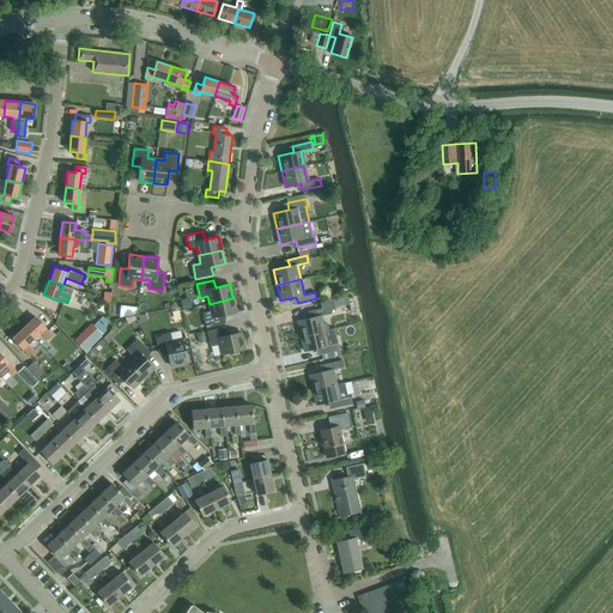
[(353,297),(347,298),(337,299),(329,302),(329,307),(311,310),(313,317),(297,321),(301,337),(328,329),(326,323),(322,325),(320,316),(332,314),(331,309),(349,304),(351,311),(356,310),(354,307),(360,304),(358,296),(353,297)]
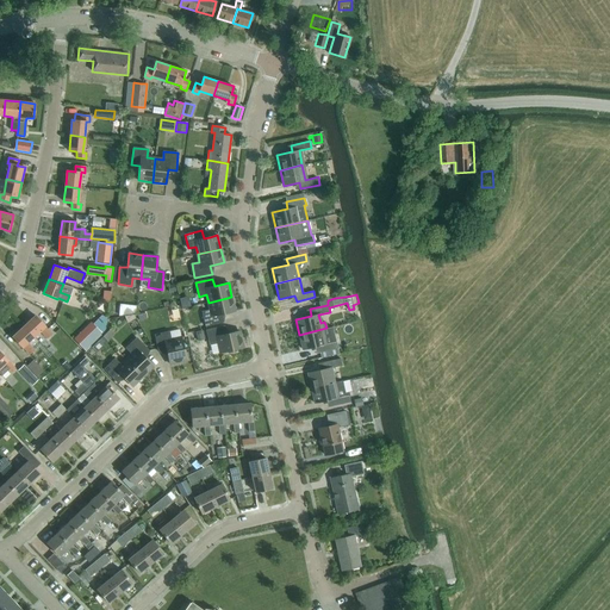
[(235,311),(231,297),(209,303),(210,310),(203,312),(206,325),(210,325),(223,322),(221,313),(235,311)]
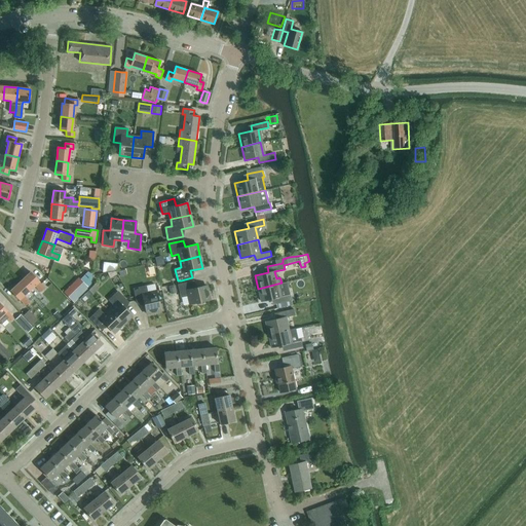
[(39,282),(30,272),(21,282),(30,291),(35,286),(41,292),(44,289),(39,282)]
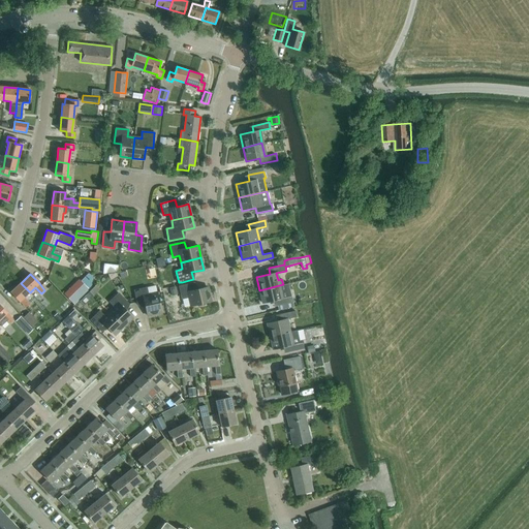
[(90,290),(80,279),(64,294),(74,305),(85,294),(89,290),(90,290)]
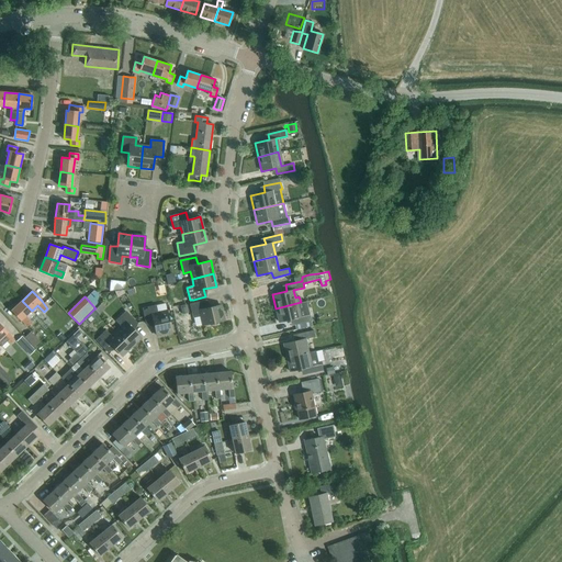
[(25,316),(32,311),(22,301),(11,311),(21,321),(22,321),(27,327),(32,323),(25,316)]
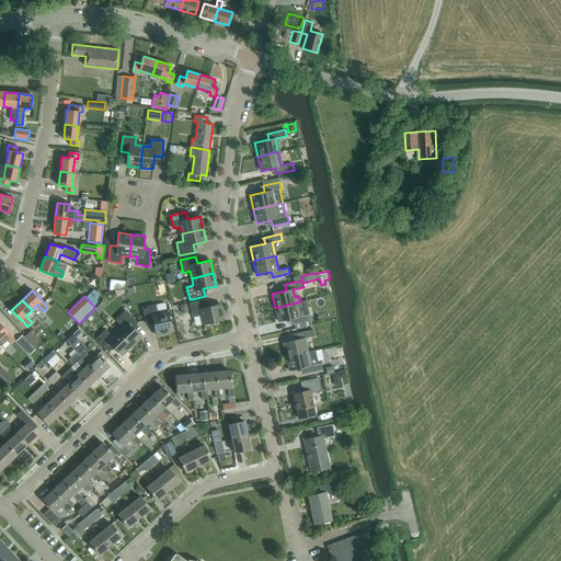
[(217,323),(217,321),(224,319),(220,305),(207,307),(206,300),(193,304),(190,304),(193,317),(201,315),(203,324),(209,322),(209,324),(217,323)]
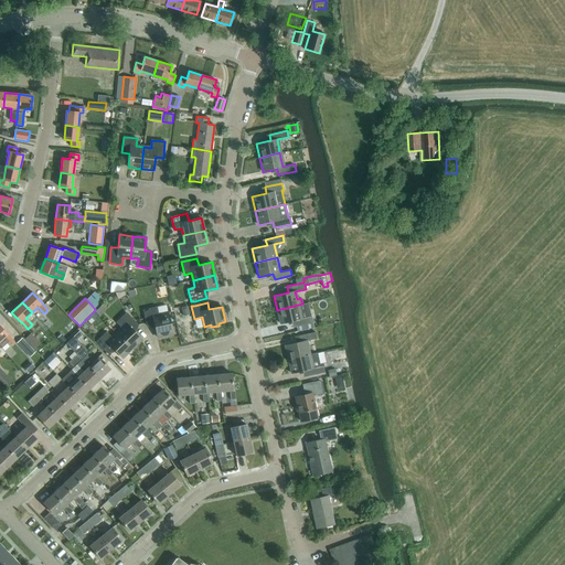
[(295,320),(296,327),(312,322),(311,316),(301,318),(299,311),(304,310),(302,304),(277,310),(280,323),(291,321),(295,320)]
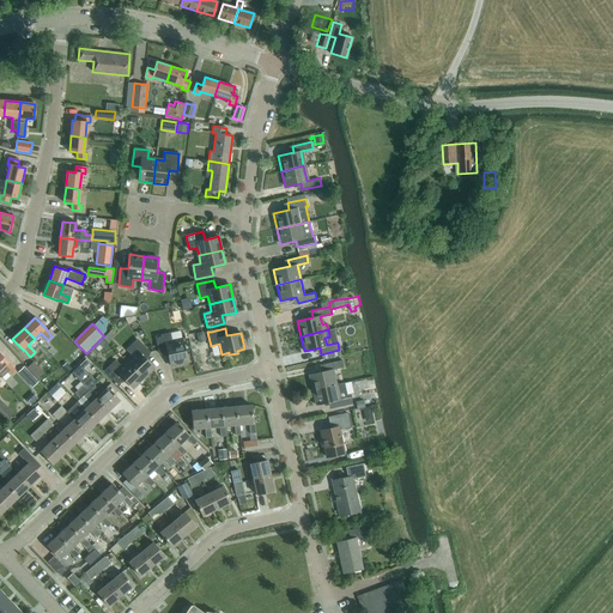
[(70,341),(61,332),(56,337),(65,346),(70,341)]
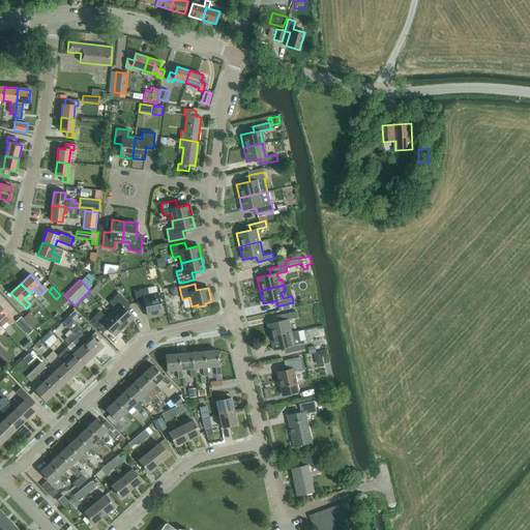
[(147,288),(135,291),(138,305),(145,304),(148,317),(162,314),(157,293),(148,295),(147,288)]
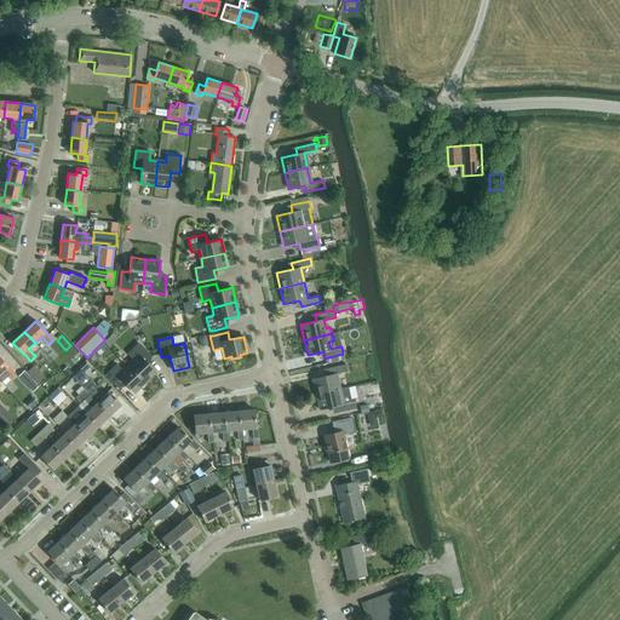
[(104,351),(110,346),(104,340),(99,345),(104,351)]
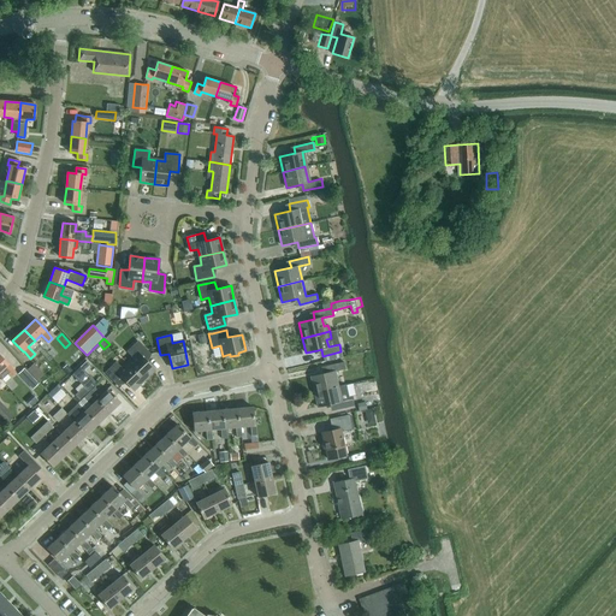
[(134,357),(128,362),(144,380),(154,371),(144,360),(150,354),(138,342),(128,351),(134,357)]
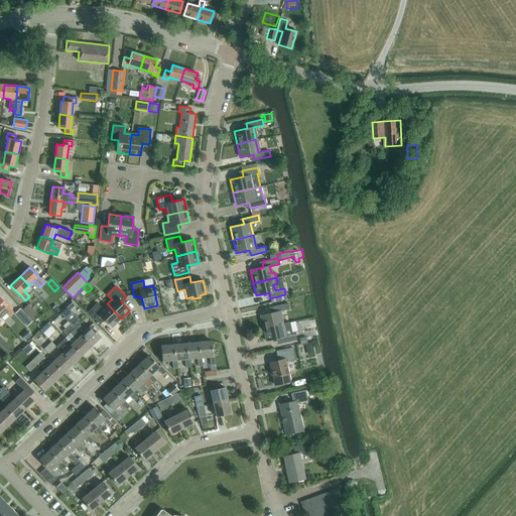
[(67,297),(61,292),(59,295),(58,298),(61,301),(65,304),(69,299),(67,297)]
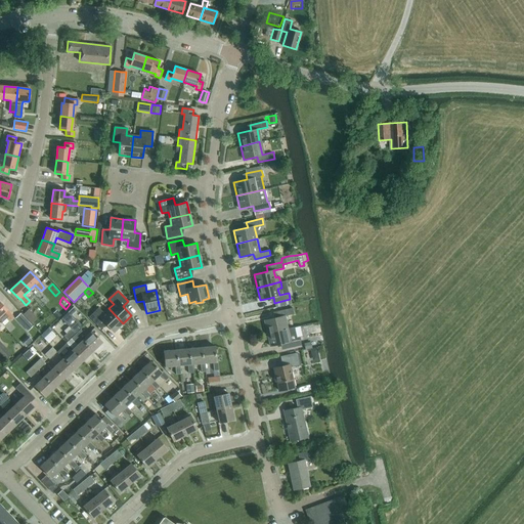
[(84,313),(90,308),(80,297),(74,303),(84,313)]
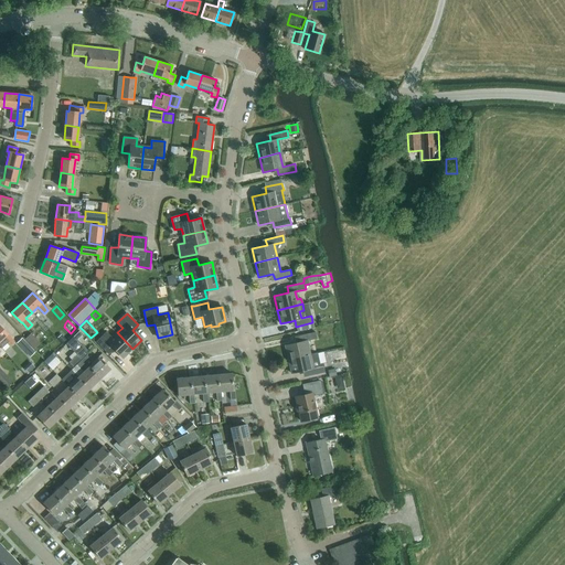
[(0,347),(1,349),(7,343),(10,347),(14,342),(8,334),(0,326),(0,347)]
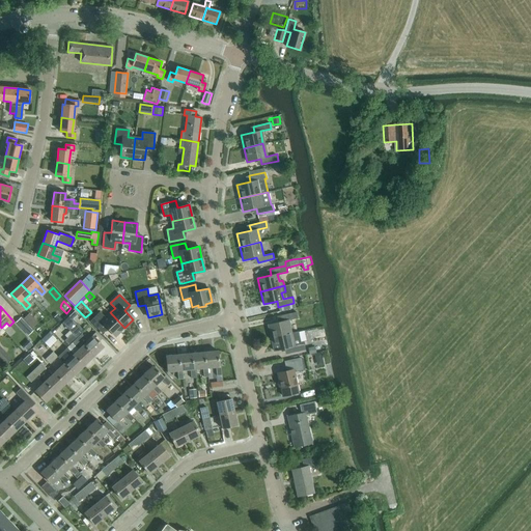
[(281,322),(268,325),(271,338),(290,333),(288,319),(298,317),(296,311),(280,315),(281,322)]
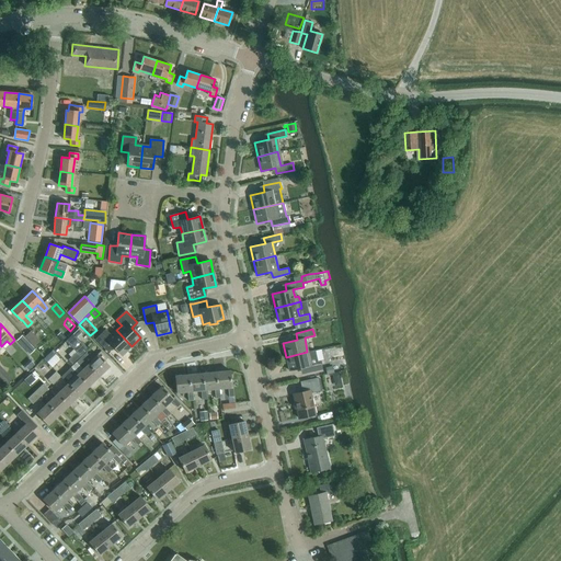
[(122,355),(132,346),(116,330),(111,335),(105,330),(96,340),(107,351),(113,345),(122,355)]
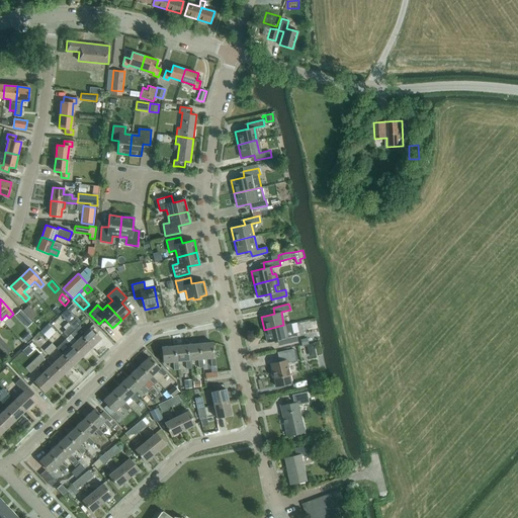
[(22,312),(31,320),(37,314),(28,306),(22,312)]
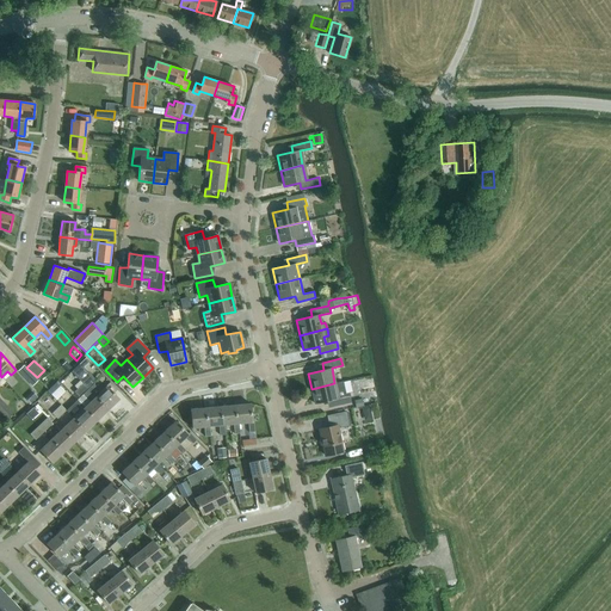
[(18,371),(20,374),(29,382),(32,387),(39,381),(24,365),(18,371)]
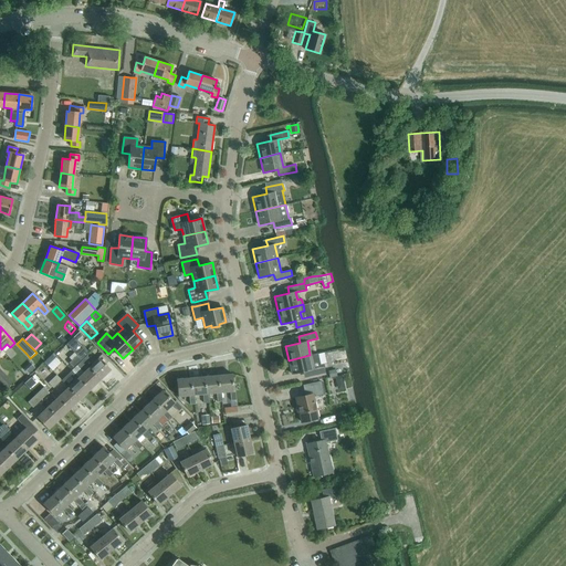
[(66,345),(76,355),(82,360),(90,367),(88,368),(100,379),(111,369),(105,364),(108,360),(103,354),(100,358),(94,363),(86,356),(90,353),(85,348),(84,349),(73,338),(66,345)]
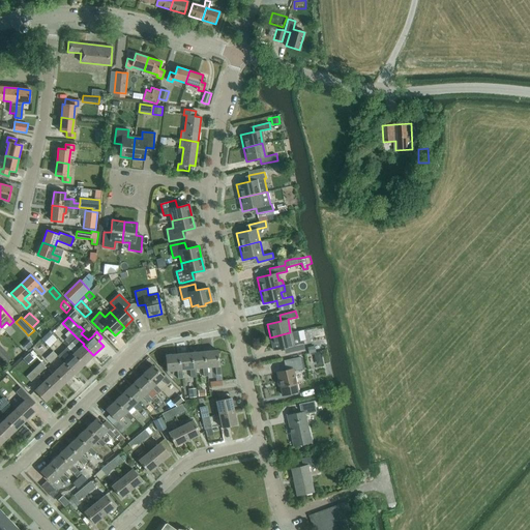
[(291,332),(290,332),(270,337),(273,350),(287,347),(288,353),(304,350),(302,341),(300,342),(297,331),(291,332)]
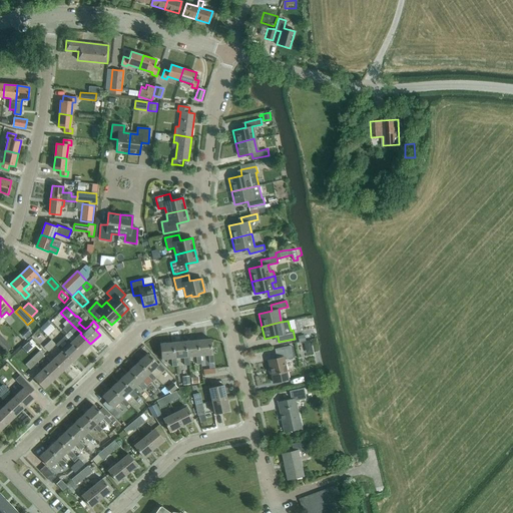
[(74,327),(69,322),(62,329),(67,334),(69,332),(75,338),(71,343),(81,353),(90,344),(80,334),(81,333),(74,327)]
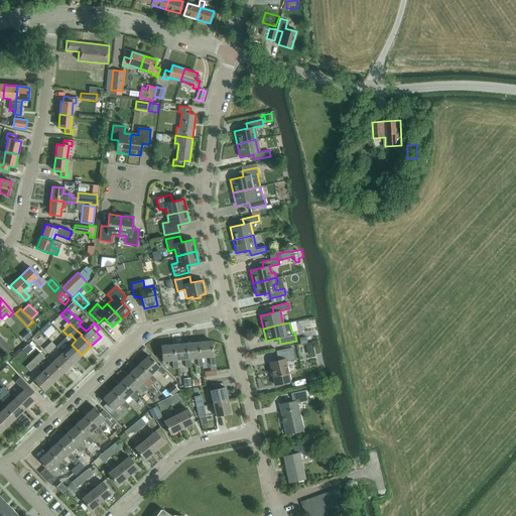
[(50,332),(44,326),(40,331),(45,336),(50,332)]
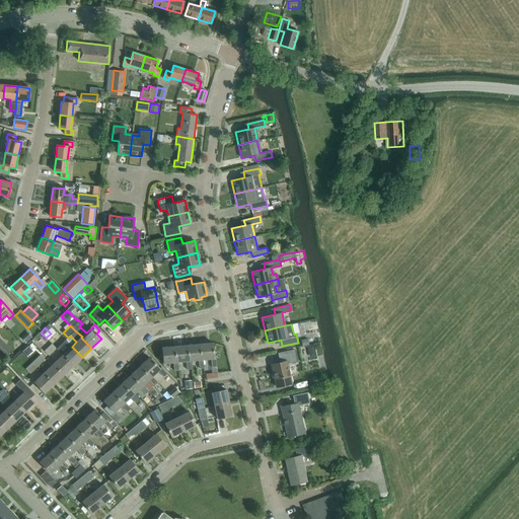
[(0,349),(6,356),(11,351),(0,339),(0,349)]
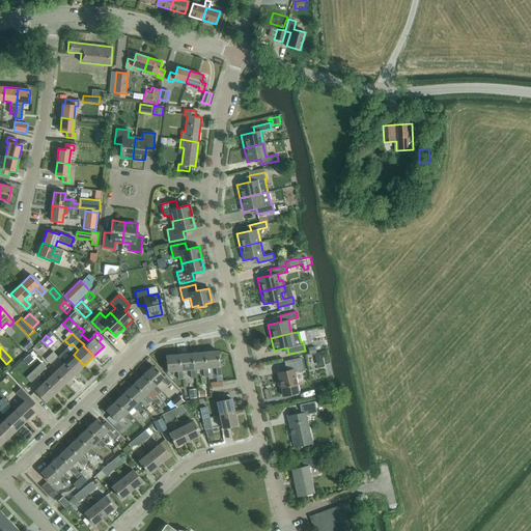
[(308,347),(309,355),(314,354),(316,354),(315,346),(308,347)]
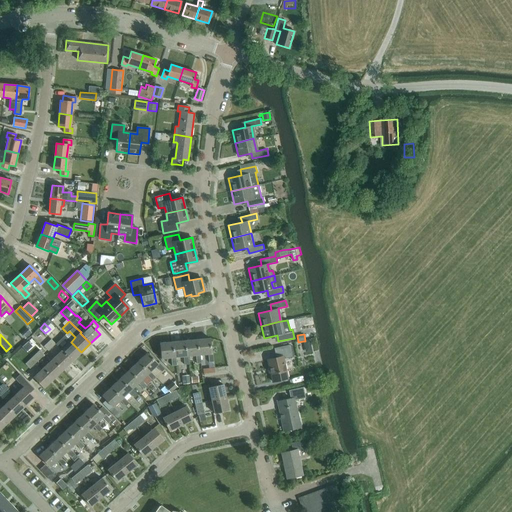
[(61,350),(72,361),(81,352),(71,342),(65,335),(56,344),(61,350)]
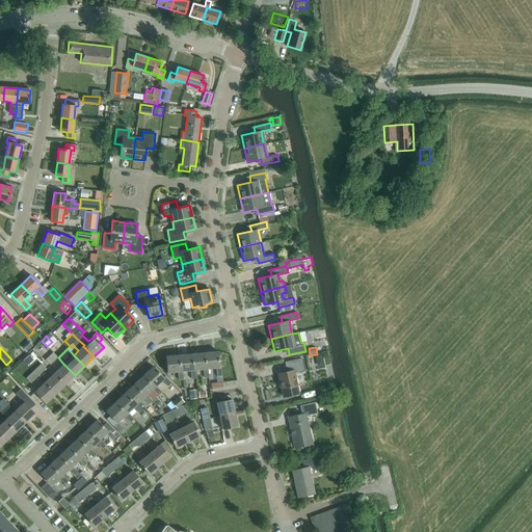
[(207,369),(208,368),(216,368),(217,376),(221,376),(221,367),(219,368),(218,351),(205,352),(207,369)]
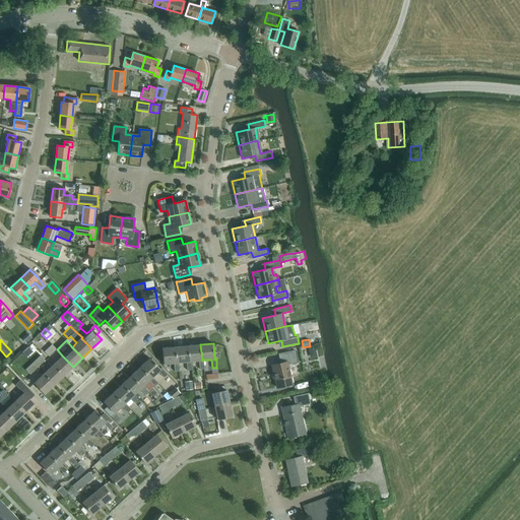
[(26,354),(34,347),(29,344),(23,350),(26,354)]
